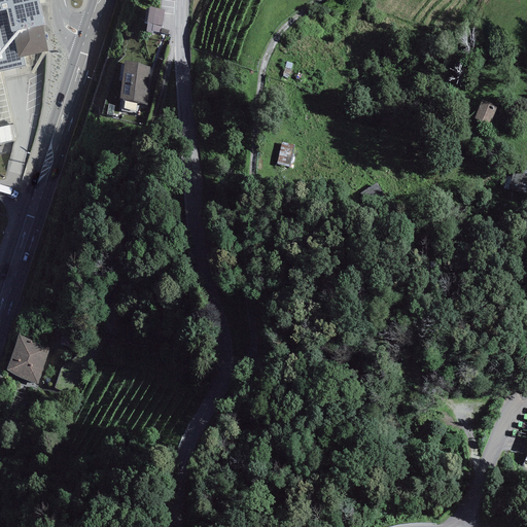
[(0,0),(0,71),(26,66),(24,57),(19,58),(12,32),(42,26),(44,25),(38,0),(0,0)]
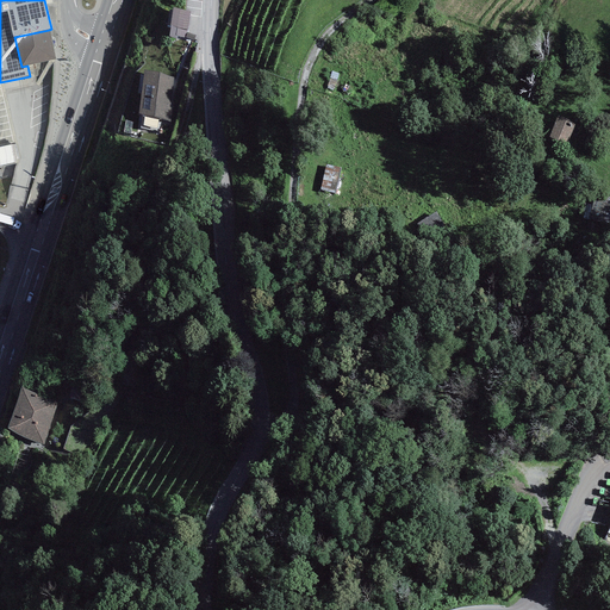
[(191,12),(173,7),(168,37),(178,38),(178,36),(187,38),(191,12)]
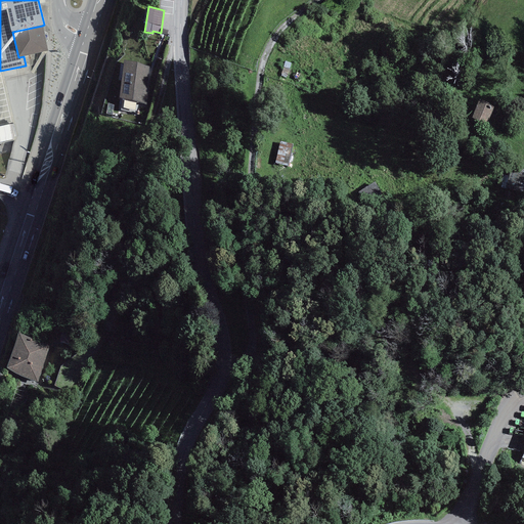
[(12,32),(18,57),(24,56),(48,51),(42,26),(12,32)]
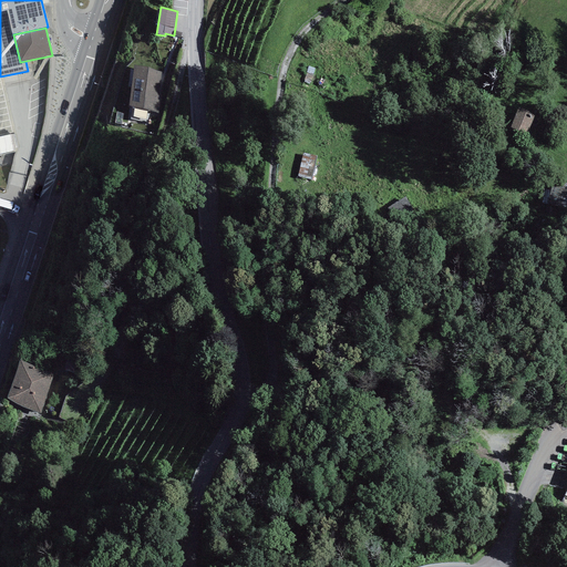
[(165,73),(134,65),(130,106),(160,113),(165,73)]
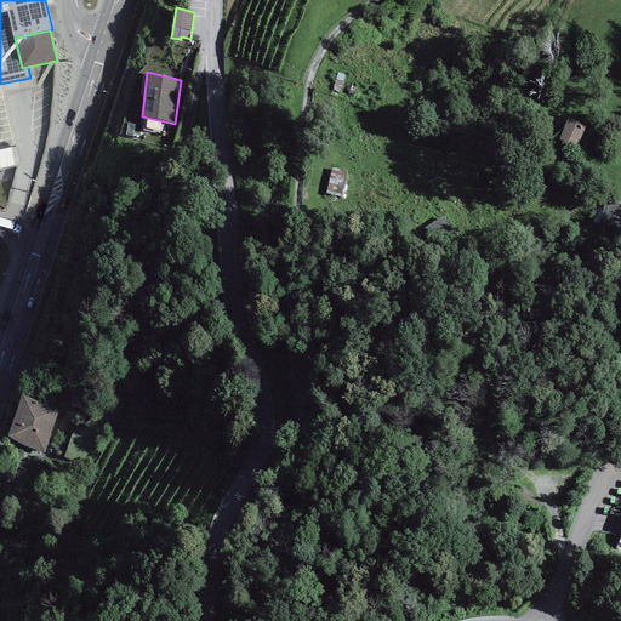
[(586,132),(568,125),(558,146),(576,154),(586,132)]
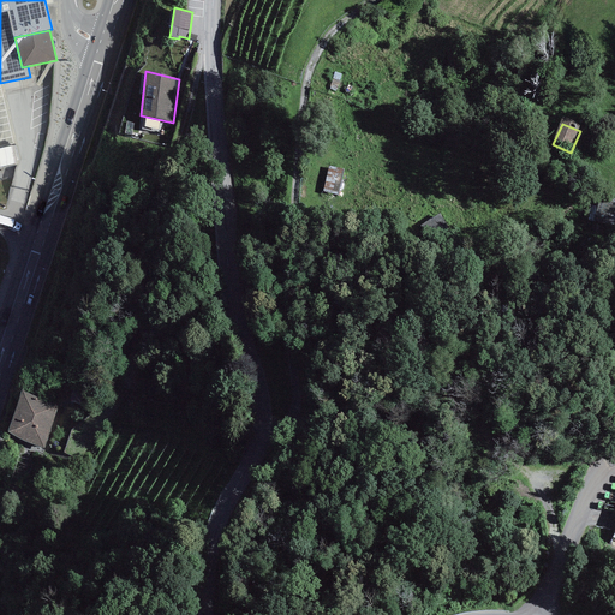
[(12,147),(0,149),(0,168),(17,165),(12,147)]
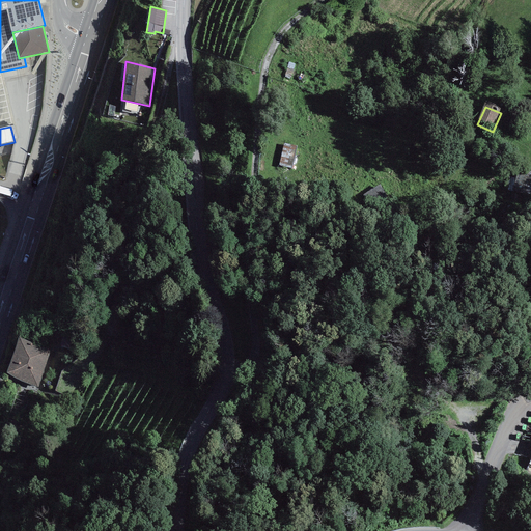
[(298,149),(283,146),(278,168),(291,171),(298,149)]
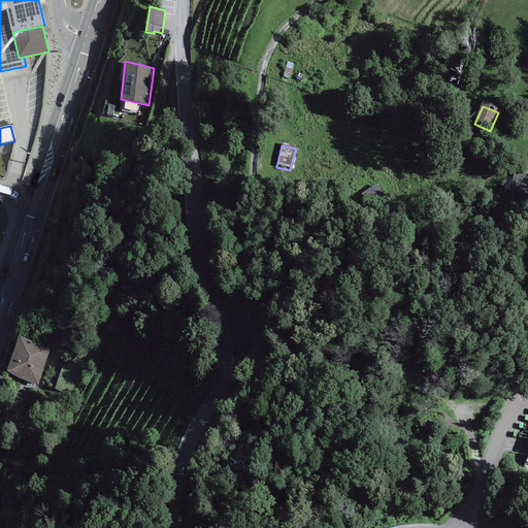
[(72,335),(63,333),(59,347),(68,350),(72,335)]
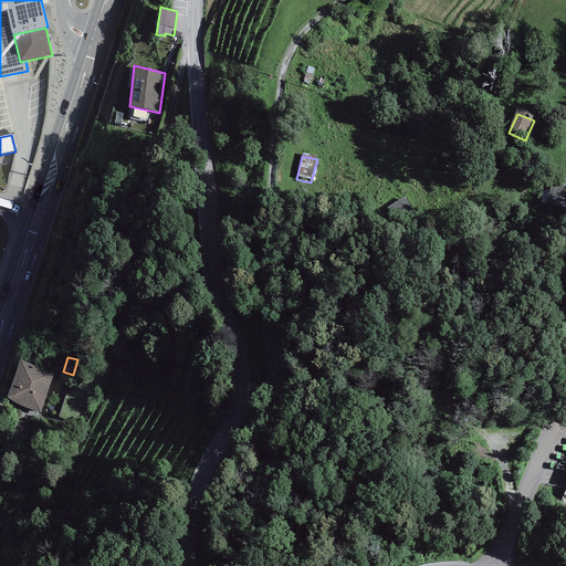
[(53,375),(19,358),(6,398),(40,412),(53,375)]
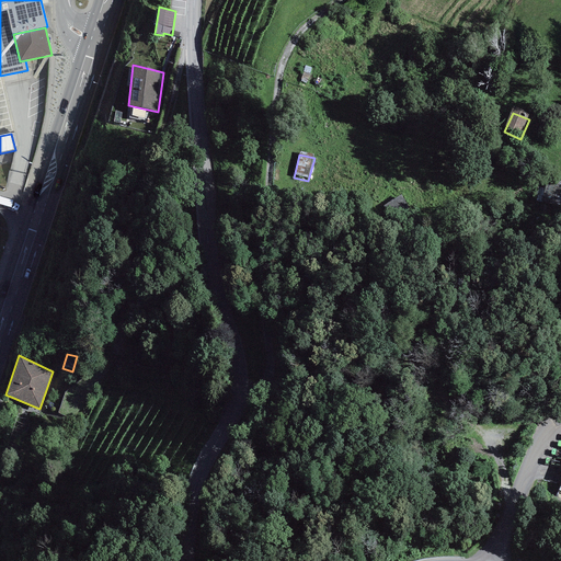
[(126,364),(115,361),(114,367),(125,370),(126,364)]
